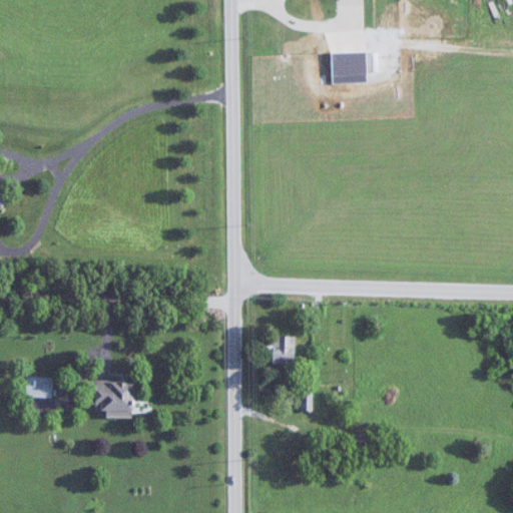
[(295,364),(295,336),(274,336),(274,364),(295,364)]
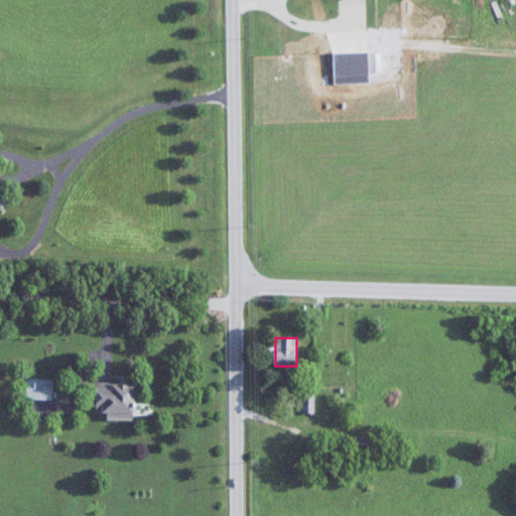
[(53,379),(26,379),(26,400),(53,400),(53,379)]
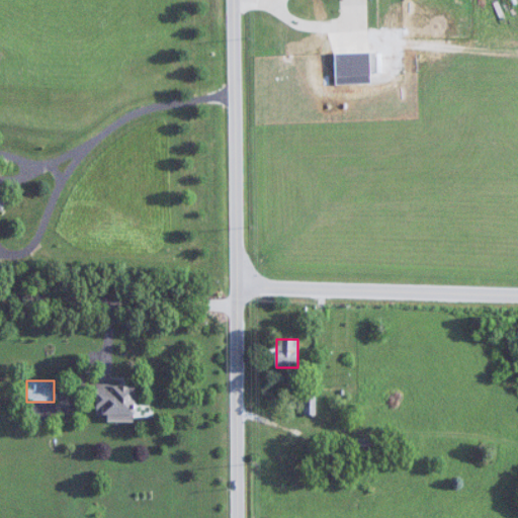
[(106,421),(135,421),(135,384),(97,383),(96,414),(106,414),(106,421)]
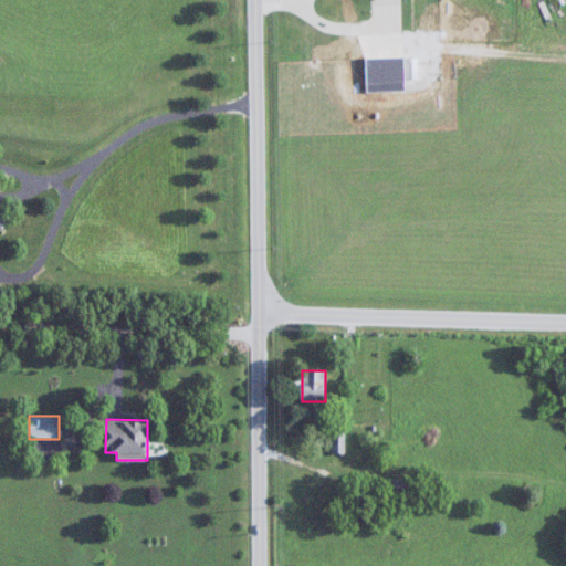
[(345,452),(345,427),(332,427),(332,452),(345,452)]
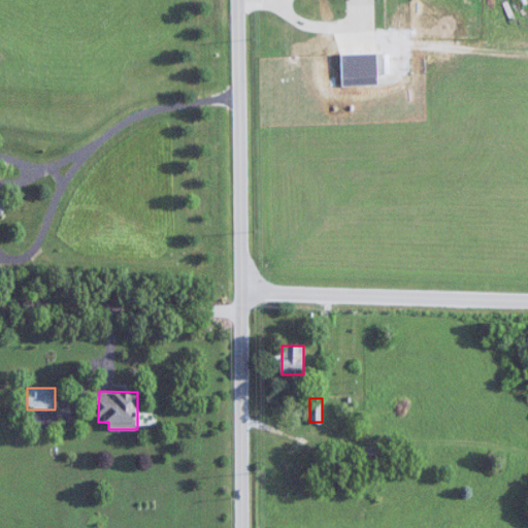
[(375,460),(376,449),(359,447),(358,458),(375,460)]
